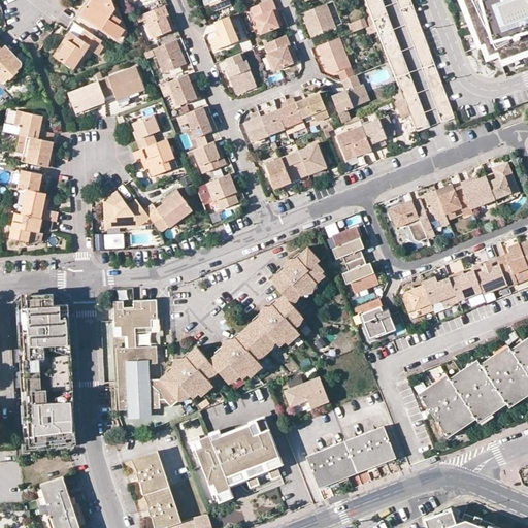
[(86,5),(89,6),(92,0),(87,0),(77,11),(80,14),(86,5)]
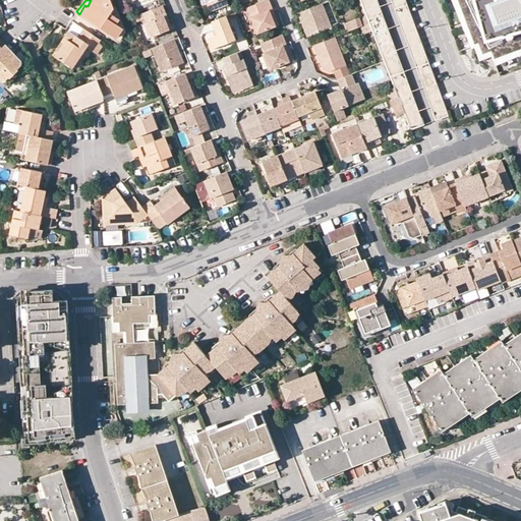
[(91,0),(88,6),(84,5),(79,14),(101,29),(114,9),(110,0),(91,0)]
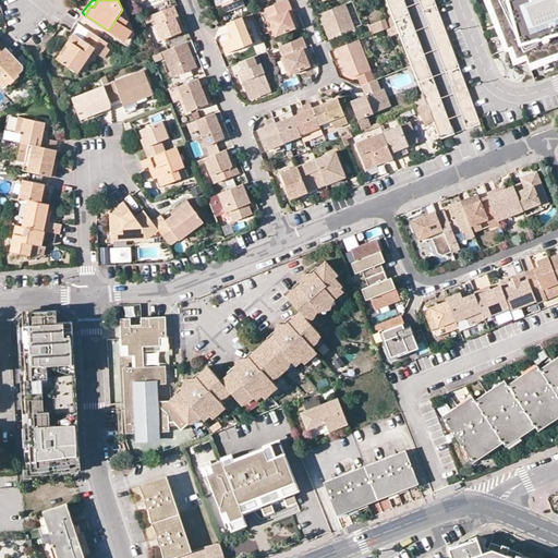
[(223,13),(242,5),(240,0),(213,0),(216,8),(219,5),(223,13)]
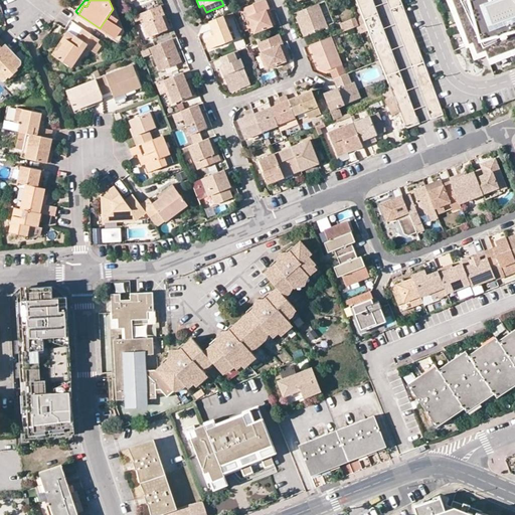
[(263,0),(259,0),(241,7),(252,33),(274,24),(270,15),(267,16),(264,9),(267,8),(263,0)]
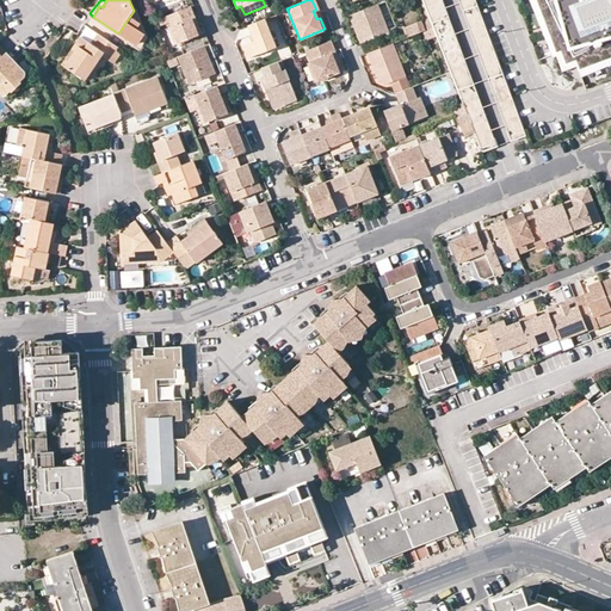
[(439,0),(420,0),(427,17),(431,26),(461,102),(466,112),(473,131),(481,152),(495,146),(439,0)]
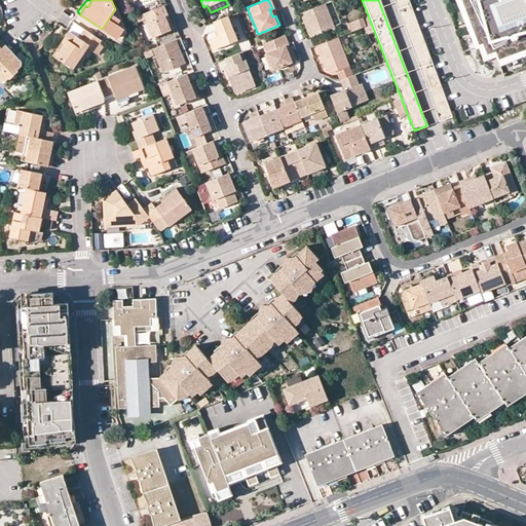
[(392,0),(439,121),(451,116),(407,0),(392,0)]
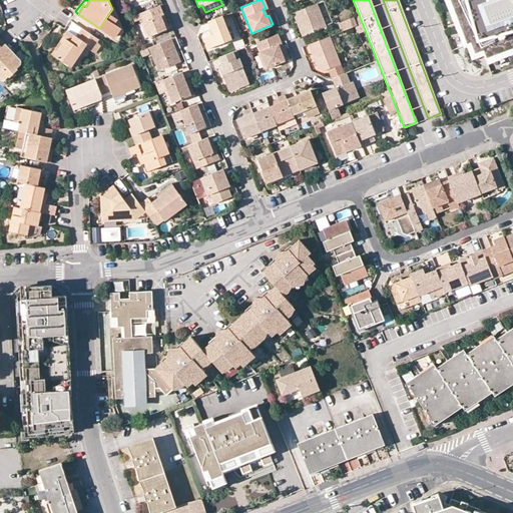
[(445,0),(465,47),(468,46),(473,60),(485,55),(484,51),(475,54),(471,43),(467,45),(450,0),(445,0)]
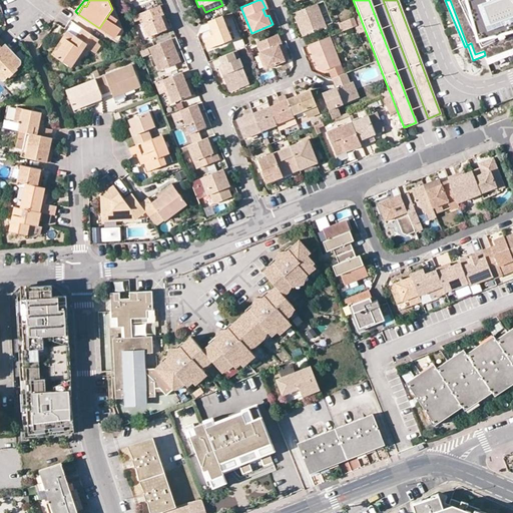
[(512,0),(450,0),(467,45),(471,43),(475,54),(484,51),(485,55),(487,59),(512,49),(512,0)]
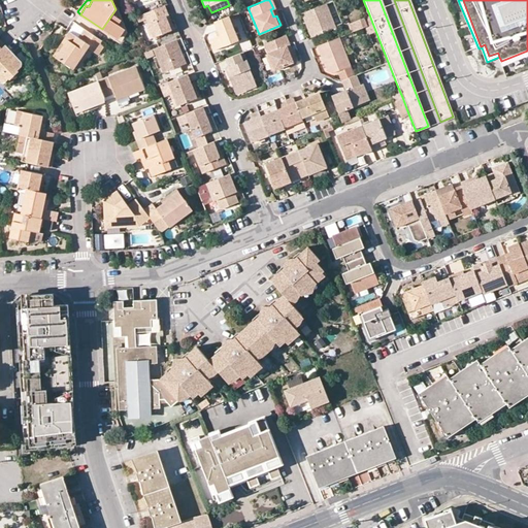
[(334,27),(324,3),(300,12),(302,18),(305,17),(307,21),(304,23),(306,28),(310,36),(334,27)]
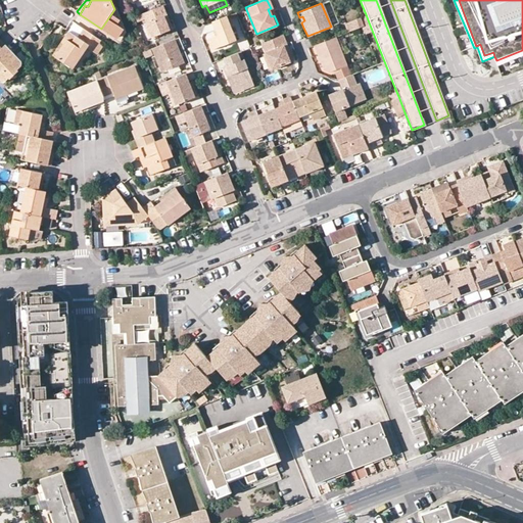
[(164,13),(161,5),(142,12),(151,36),(171,29),(169,21),(165,21),(163,16),(164,13)]
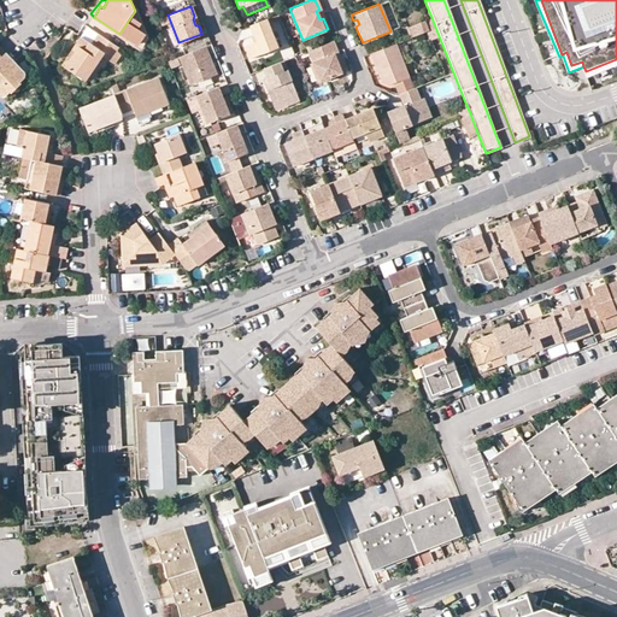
[(144,31),(135,11),(119,34),(135,45),(144,31)]
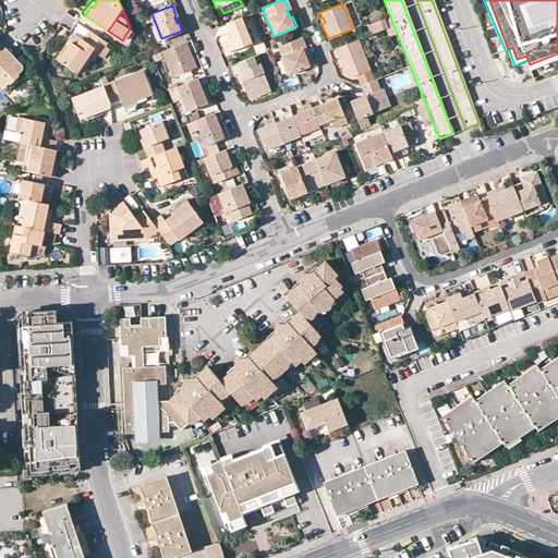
[(390,15),(384,17),(387,27),(393,24),(390,15)]
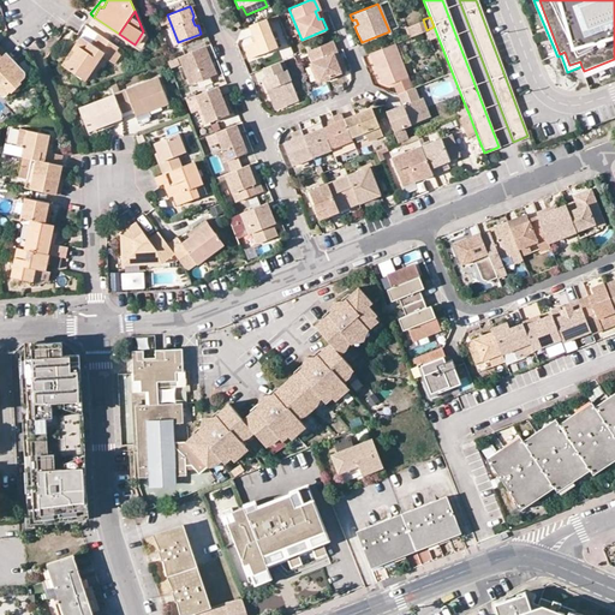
[(246,59),(275,47),(263,18),(248,25),(254,41),(242,46),(246,59)]
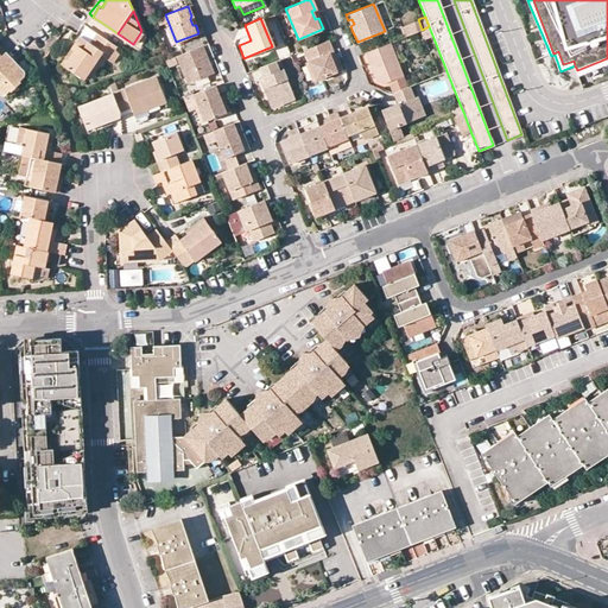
[(418,19),(400,26),(404,36),(422,30),(418,19)]
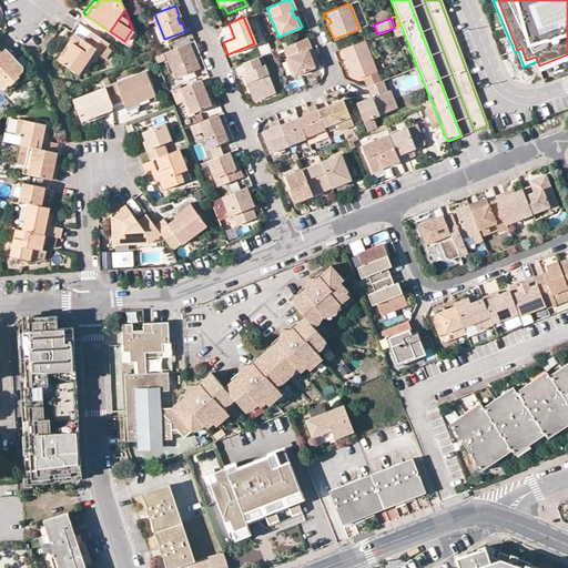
[(60,62),(79,74),(94,52),(105,59),(114,47),(91,31),(84,40),(75,33),(70,41),(73,43),(60,62)]
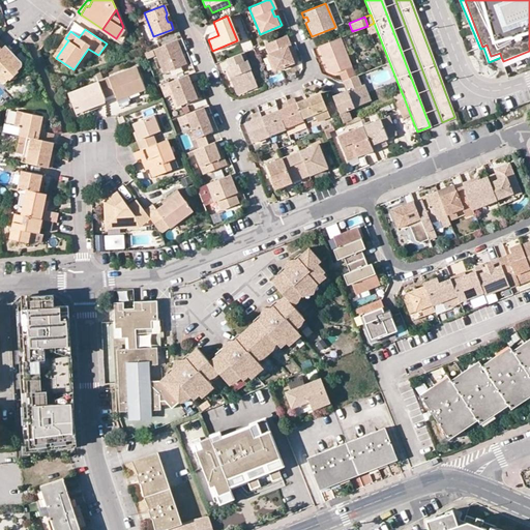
[(289,45),(285,35),(263,43),(273,70),(282,67),(296,61),(292,52),(289,53),(286,47),(289,45)]
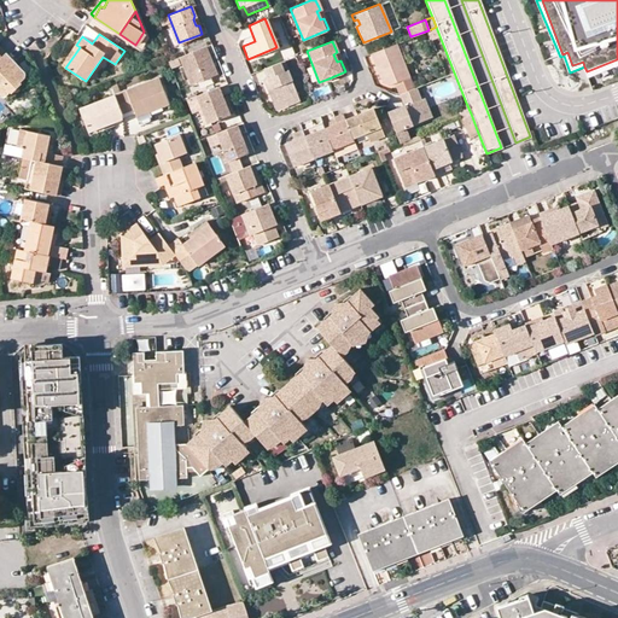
[(413,88),(396,42),(371,53),(373,62),(377,60),(382,71),(378,73),(382,81),(390,83),(396,82),(398,81),(400,83),(397,85),(400,93),(413,88)]
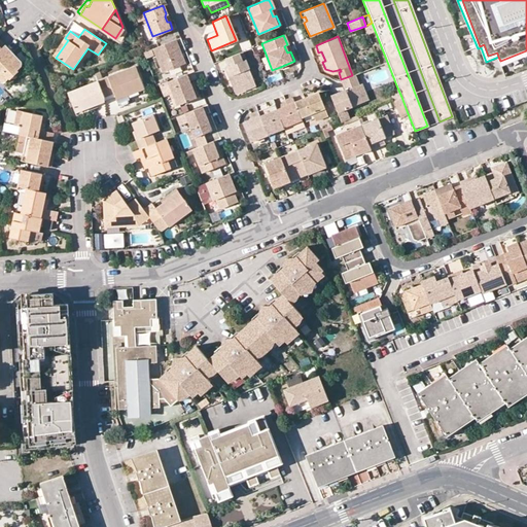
[(54,56),(56,58),(68,40),(65,38),(54,56)]
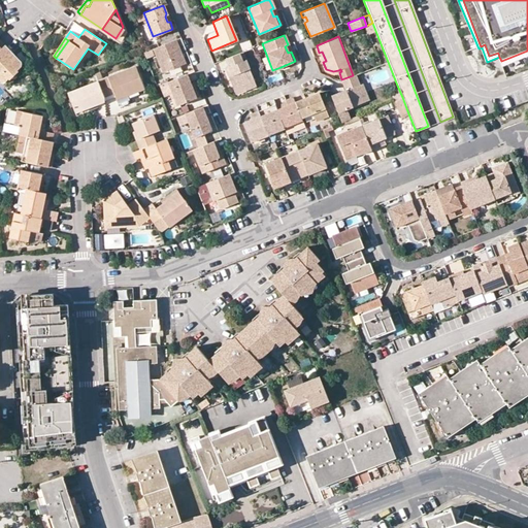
[(163,73),(185,64),(177,47),(174,40),(154,48),(163,73)]
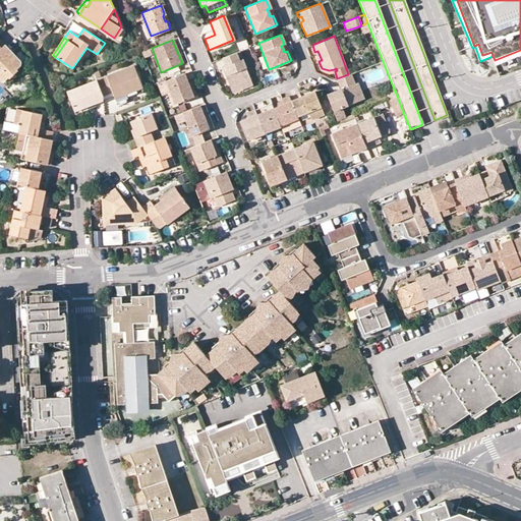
[(6,54),(10,50),(5,45),(2,49),(6,54)]
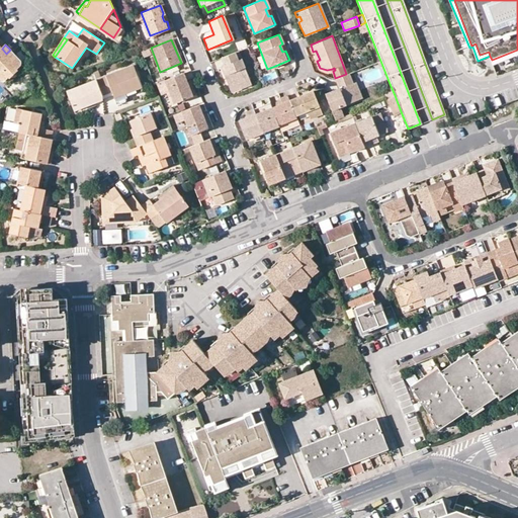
[(10,50),(6,54),(2,49),(0,50),(0,80),(2,81),(4,80),(6,80),(9,77),(10,77),(13,77),(15,76),(16,73),(15,70),(20,65),(21,63),(20,61),(18,59),(16,59),(12,59),(13,55),(13,53),(11,51),(10,50)]
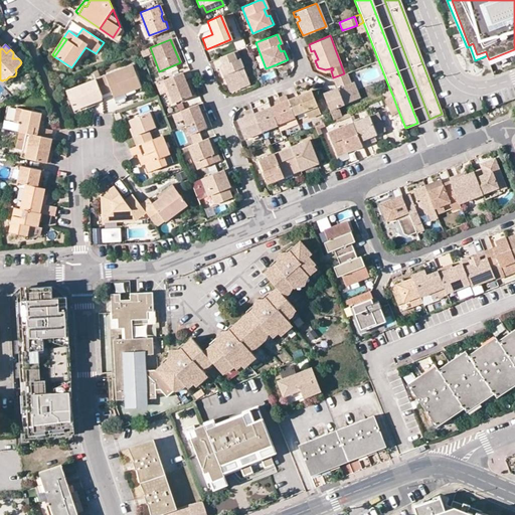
[(514,49),(489,59),(491,63),(514,54),(514,49)]
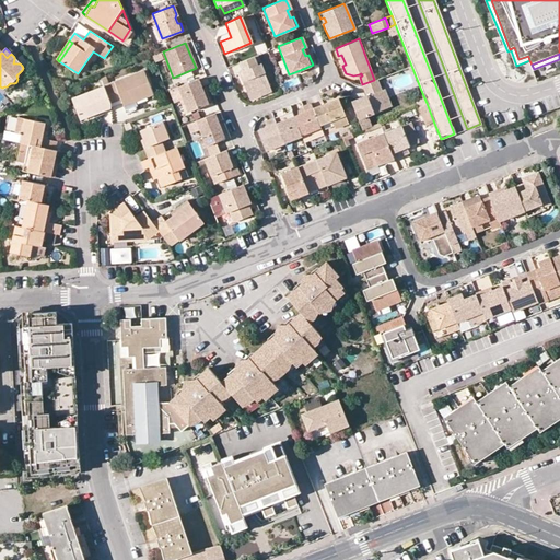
[(246,94),(268,85),(255,55),(237,62),(241,71),(237,72),(238,76),(242,74),(244,80),(241,81),(246,94)]
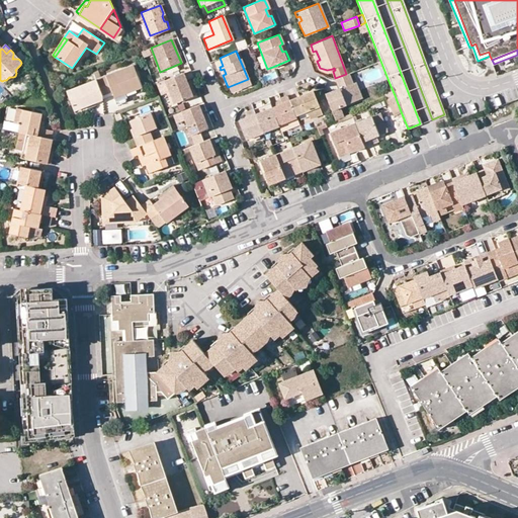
[(143,86),(134,65),(97,80),(102,95),(112,91),(113,94),(124,90),(125,93),(143,86)]
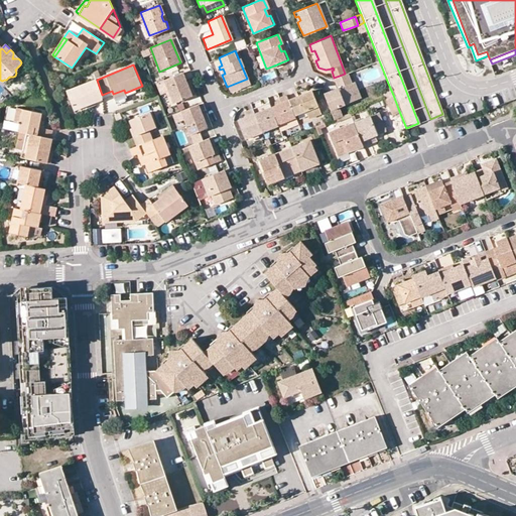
[(352,82),(348,72),(345,74),(334,78),(332,79),(336,88),(323,93),(333,120),(343,116),(339,106),(354,100),(348,84),(352,82)]
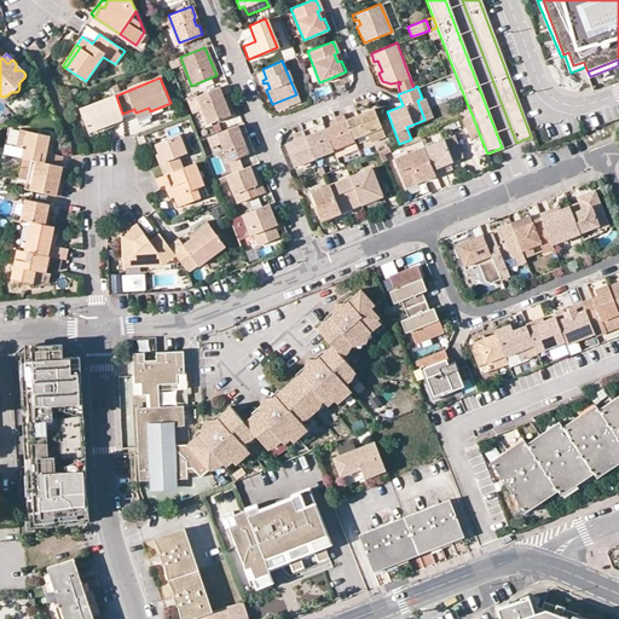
[(224,105),(221,98),(218,87),(196,96),(207,125),(232,116),(227,104),(224,105)]
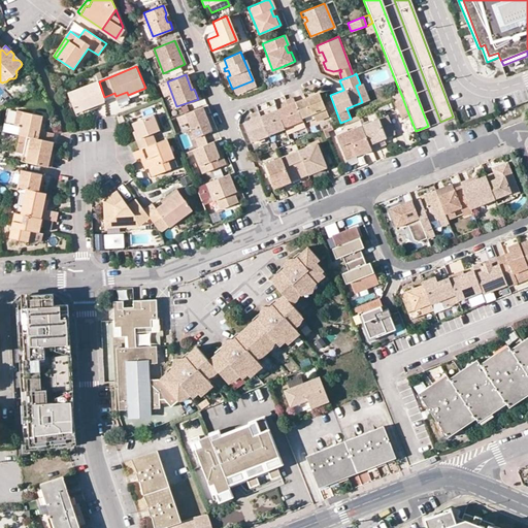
[(104,97),(99,81),(69,94),(76,113),(90,108),(104,102),(104,97)]
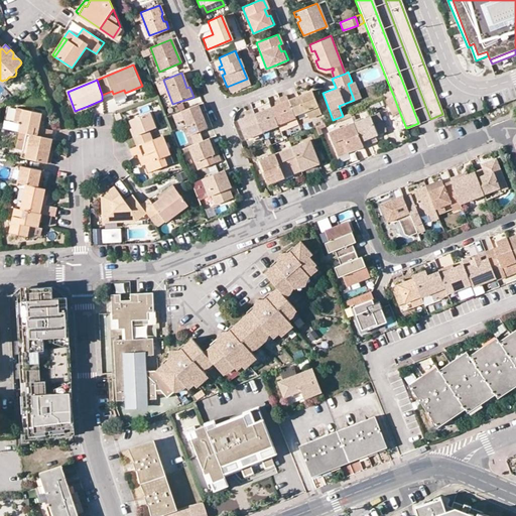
[(361,97),(355,81),(352,82),(348,84),(354,100),(361,97)]
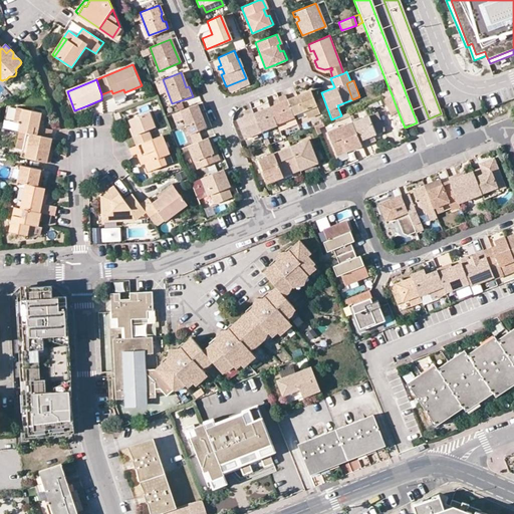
[(398,110),(392,94),(388,85),(379,88),(390,114),(398,110)]
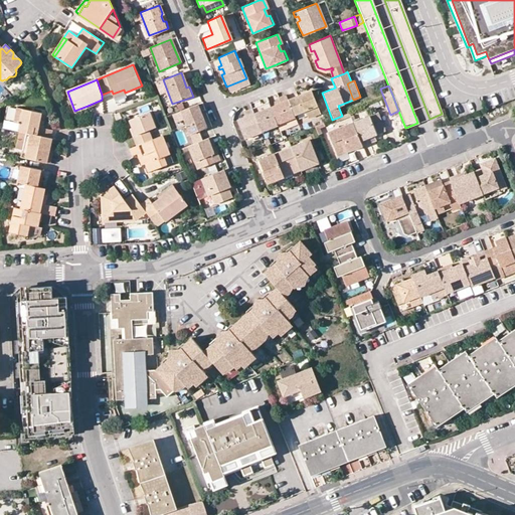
[(307,119),(320,114),(310,91),(308,92),(304,94),(305,98),(302,99),(301,97),(299,97),(298,97),(296,98),(296,99),(296,101),(289,104),(293,116),(304,112),(307,119)]
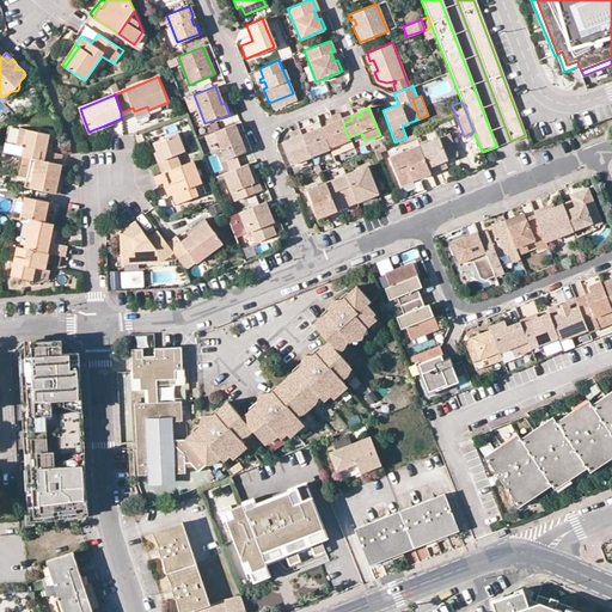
[(341,118),(343,123),(352,120),(352,117),(352,116),(354,115),(355,115),(357,115),(359,117),(362,116),(361,111),(341,118)]
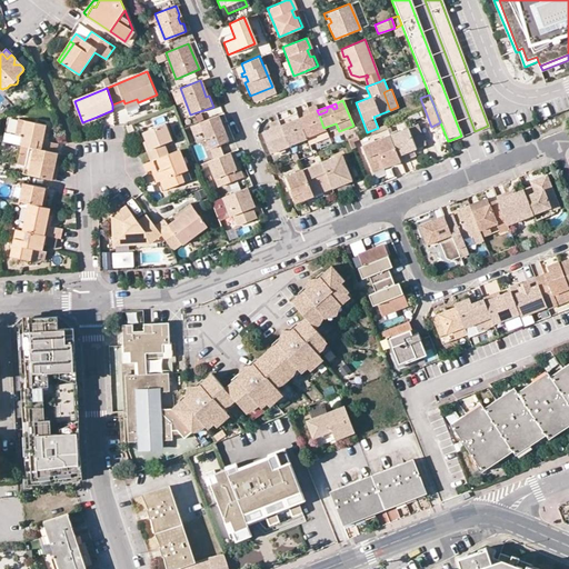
[(317,110),(316,108),(297,116),(298,118),(317,110)]
